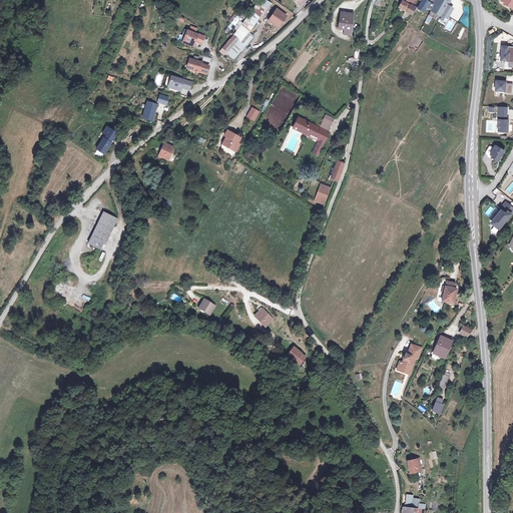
[(270,2),(266,0),(259,0),(244,19),(232,34),(240,42),(246,46),(253,36),(249,32),(270,2)]
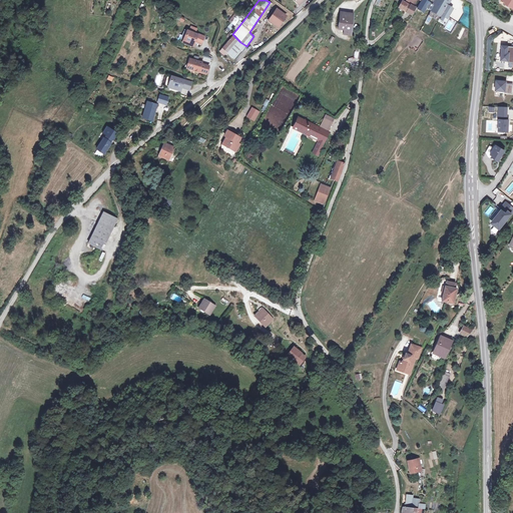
[(423,13),(429,3),(424,0),(421,0),(416,9),(423,13)]
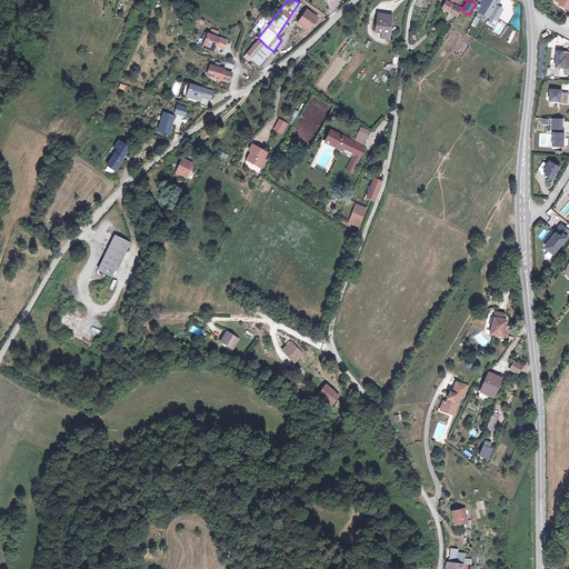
[(496,7),(496,5),(489,0),(483,0),(481,7),(478,5),(475,11),(488,19),(489,17),(496,7)]
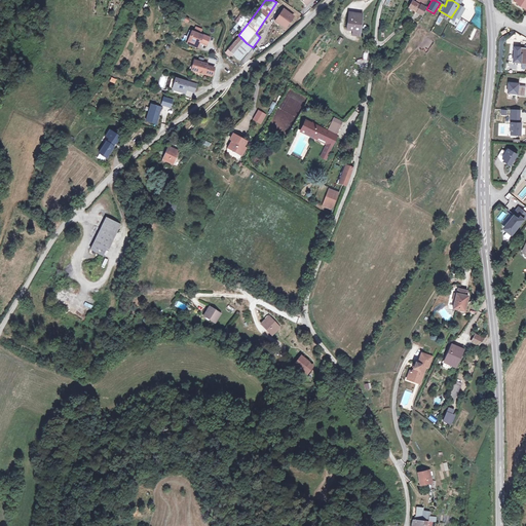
[(525,9),(525,0),(516,0),(516,1),(519,4),(525,7),(525,9)]
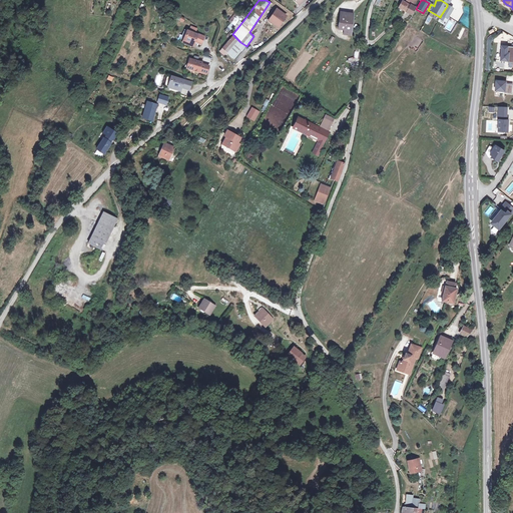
[(403,2),(399,8),(407,12),(410,6),(403,2)]
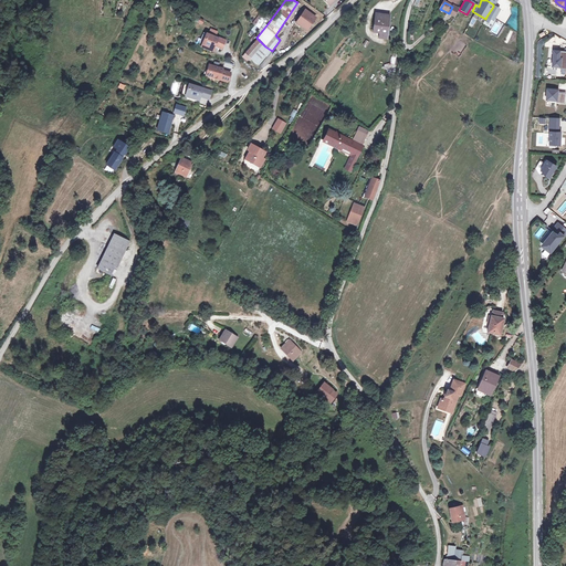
[(453,6),(452,7),(449,13),(454,17),(458,9),(453,6)]
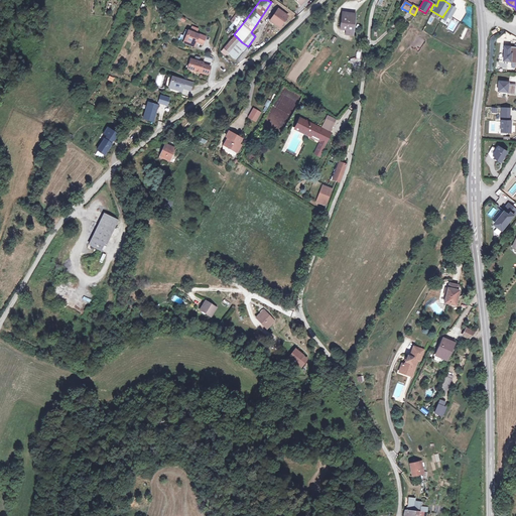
[(449,19),(456,9),(449,6),(443,15),(449,19)]
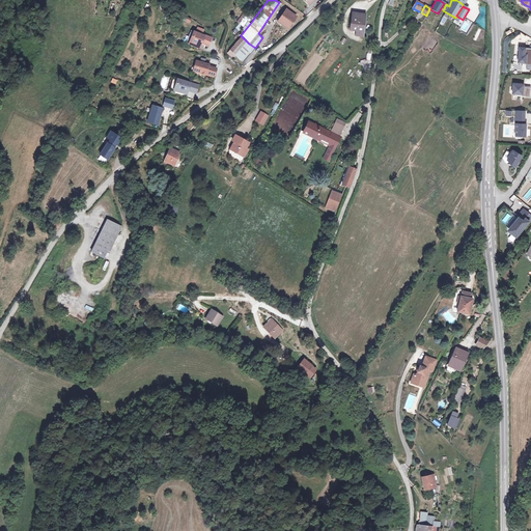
[(279,20),(287,25),(295,15),(286,8),(279,20)]
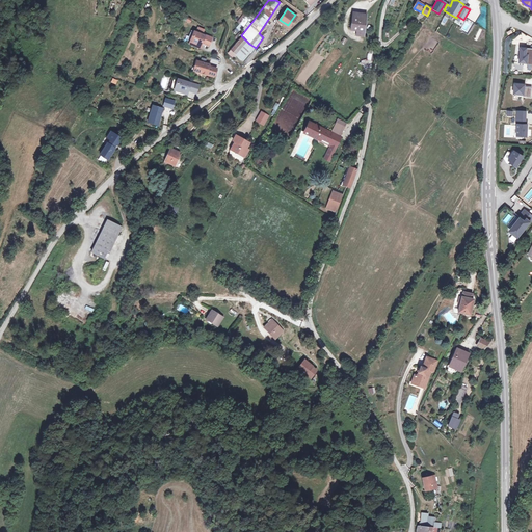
[(363,35),(366,15),(353,12),(351,28),(357,29),(356,35),(363,35)]
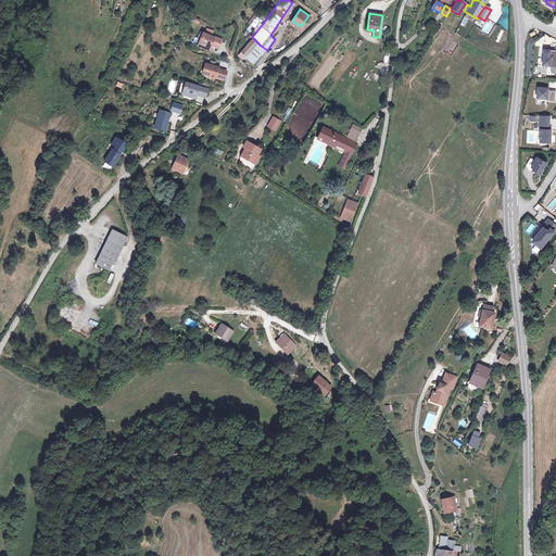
[(500,41),(504,30),(501,28),(495,39),(500,41)]
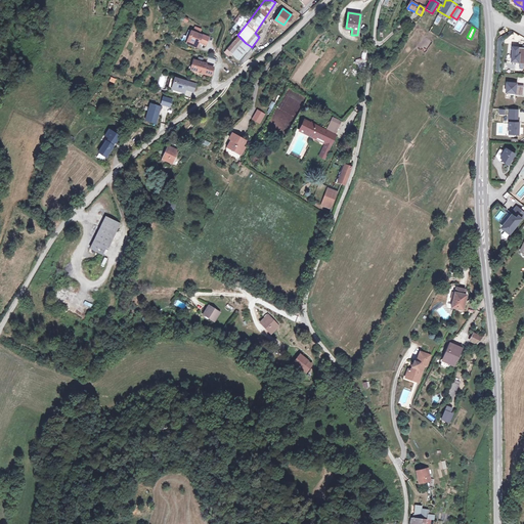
[(192,29),(191,28),(185,39),(197,44),(199,42),(188,38),(192,29)]
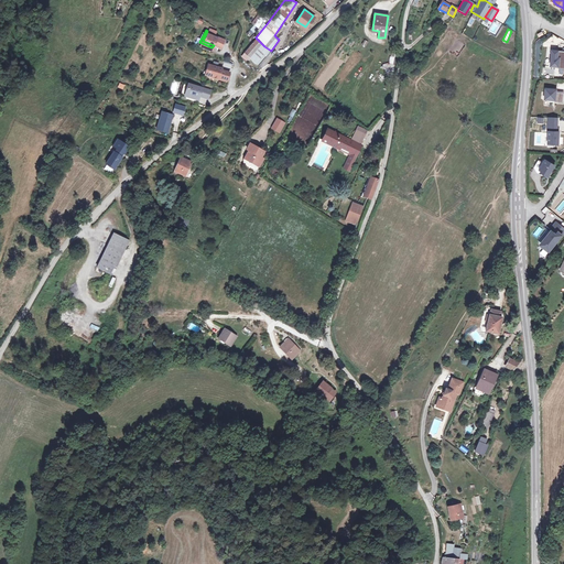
[(477,30),(474,34),(480,39),(484,33),(477,30)]
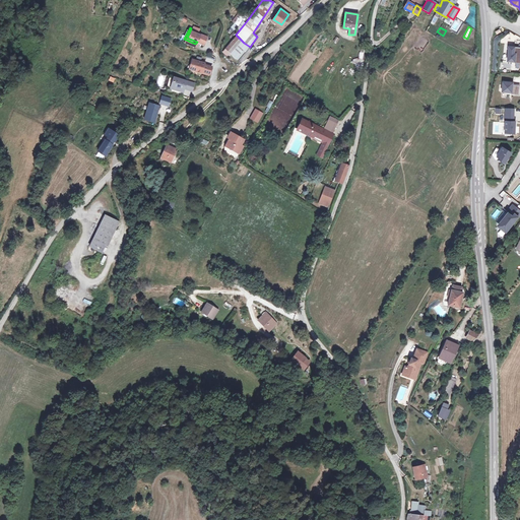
[(201,33),(191,28),(187,38),(197,42),(198,38),(200,39),(199,40),(204,43),(207,36),(201,33)]
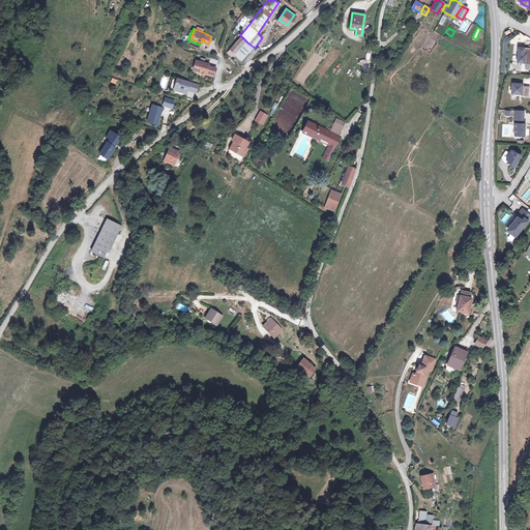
[(234,53),(239,48),(234,42),(229,49),(234,53)]
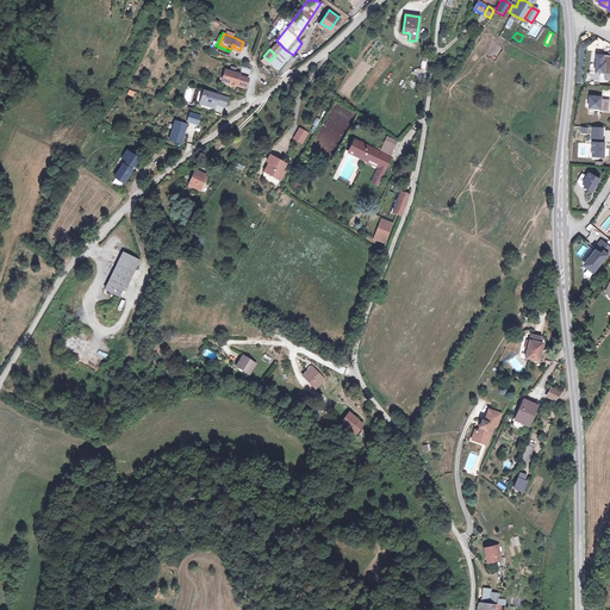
[(595,73),(609,72),(609,54),(595,54),(595,73)]
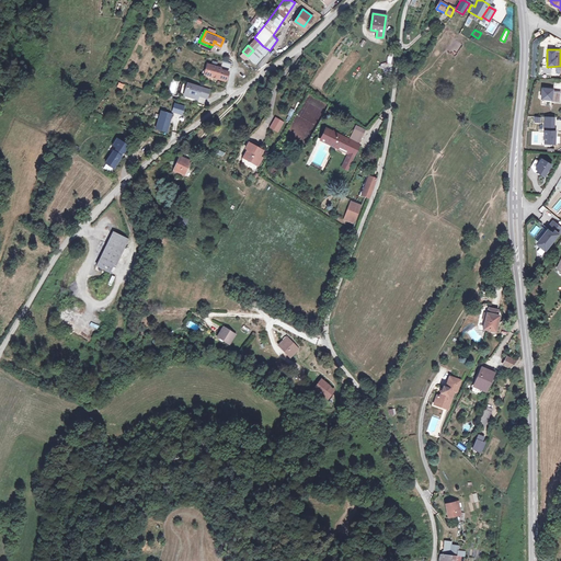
[(392,70),(391,56),(387,57),(388,63),(381,64),(382,71),(392,70)]
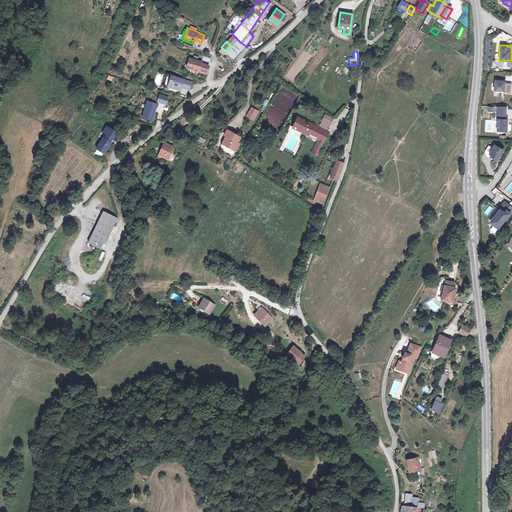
[(203,60),(190,57),(191,68),(200,70),(200,69),(208,71),(210,65),(202,63),(203,60)]
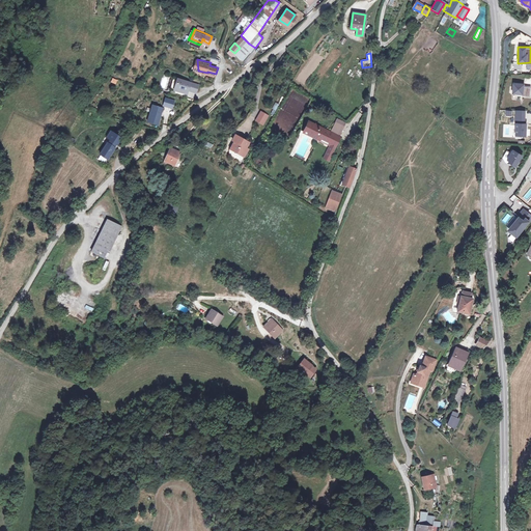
[(182,77),(177,75),(173,87),(190,92),(191,89),(178,86),(182,77)]
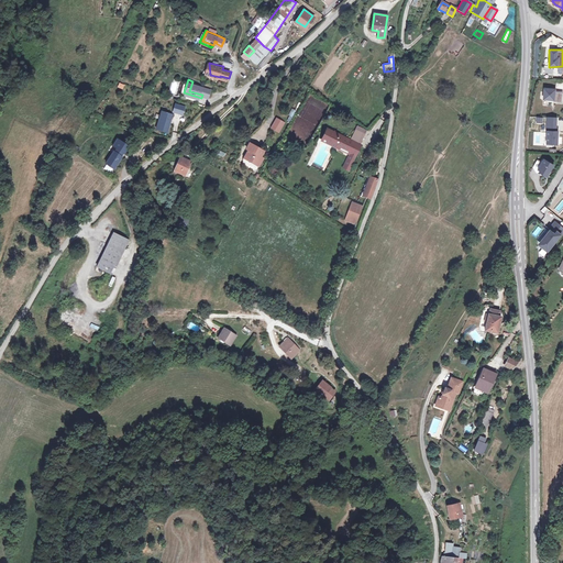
[(209,86),(192,81),(189,91),(202,95),(202,92),(207,94),(209,86)]
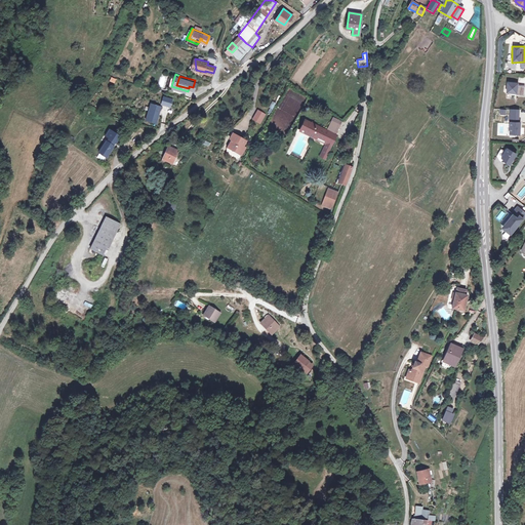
[(524,93),(524,86),(518,85),(518,82),(507,81),(506,93),(524,93)]
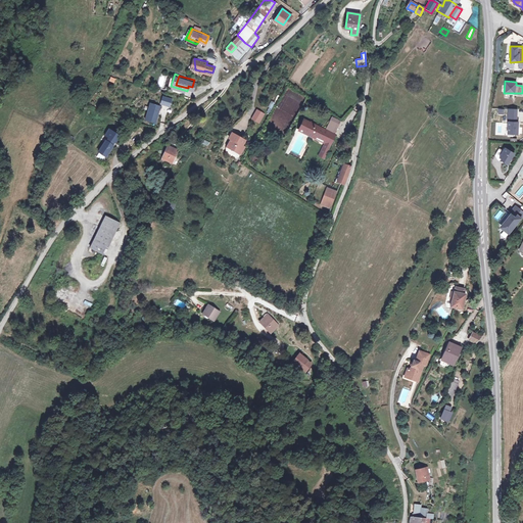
[(161,96),(159,104),(170,107),(172,99),(161,96)]
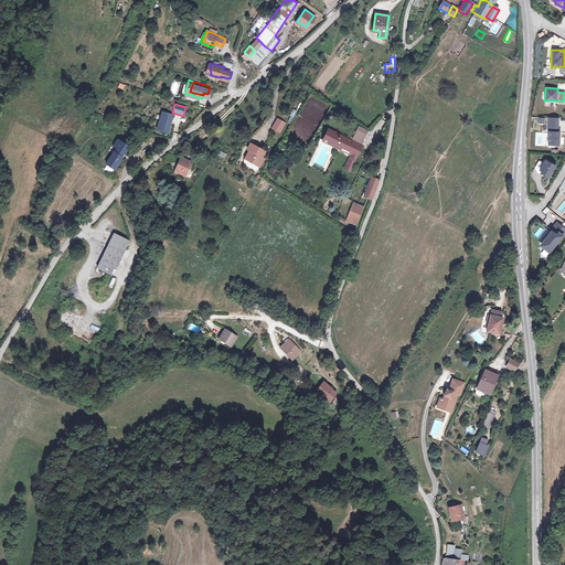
[(156,130),(168,134),(173,115),(161,110),(156,130)]
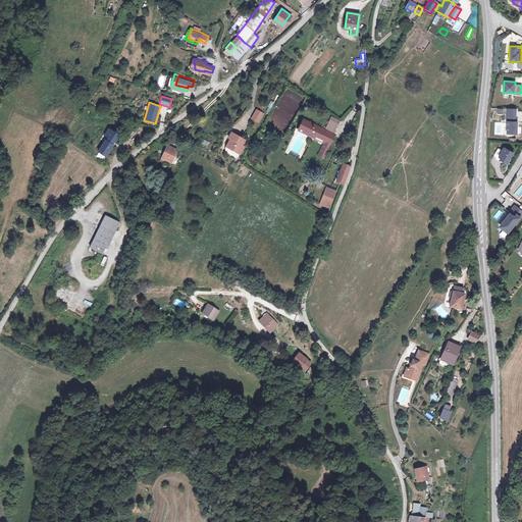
[(506,108),(506,134),(517,134),(517,108),(506,108)]
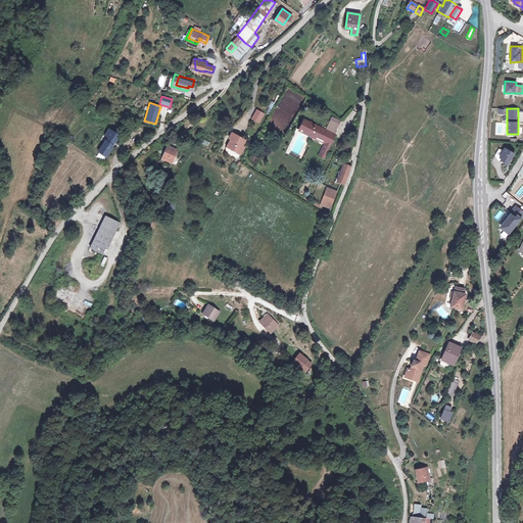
[(250,121),(259,125),(265,114),(255,110),(250,121)]
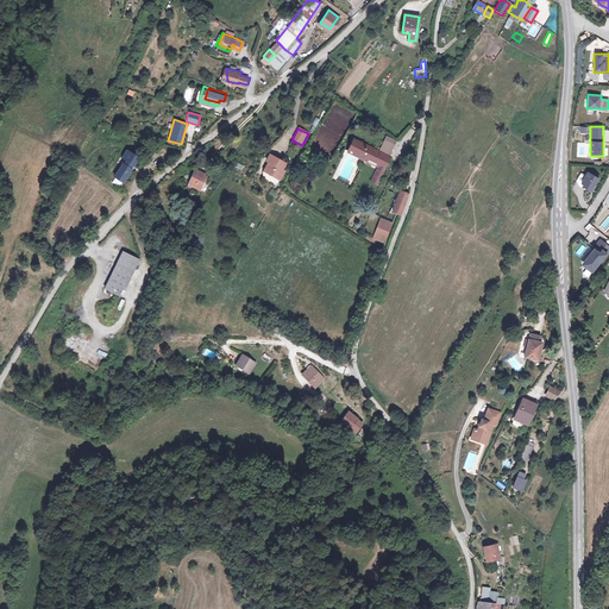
[(390,137),(383,150),(389,154),(396,140),(390,137)]
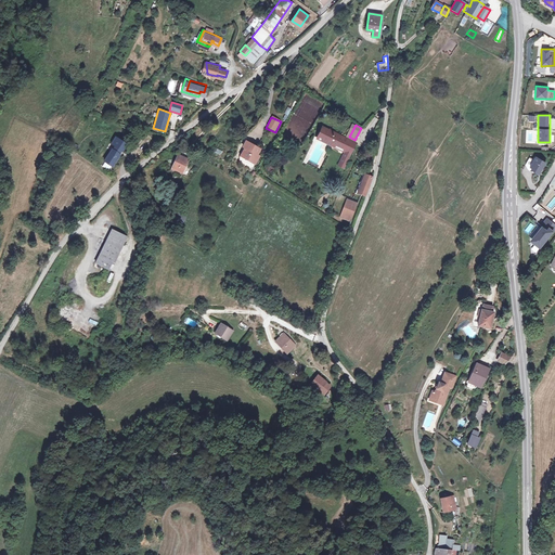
[(352,152),(358,142),(355,140),(349,137),(327,126),(324,128),(322,130),(322,132),(322,136),(331,140),(352,152)]
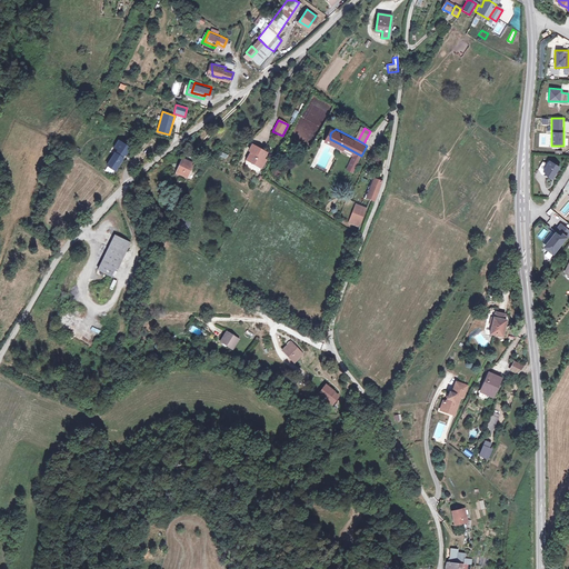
[(115,171),(130,148),(119,140),(102,163),(115,171)]
